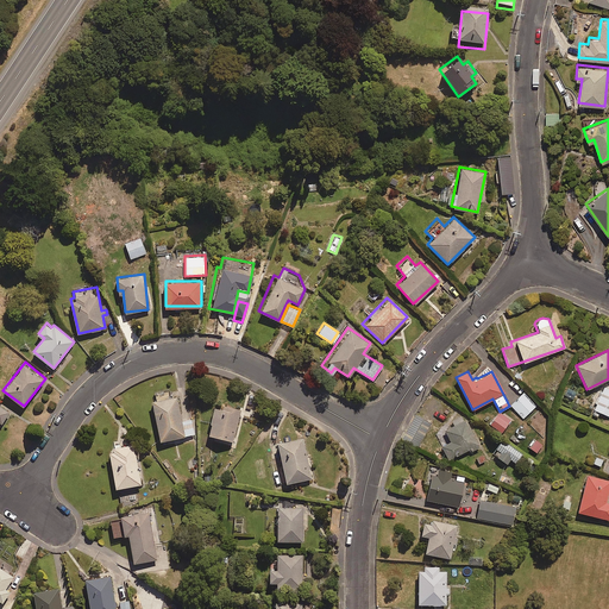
[(195,433),(193,420),(182,421),(177,395),(171,396),(170,387),(155,389),(157,399),(152,399),(159,439),(195,433)]
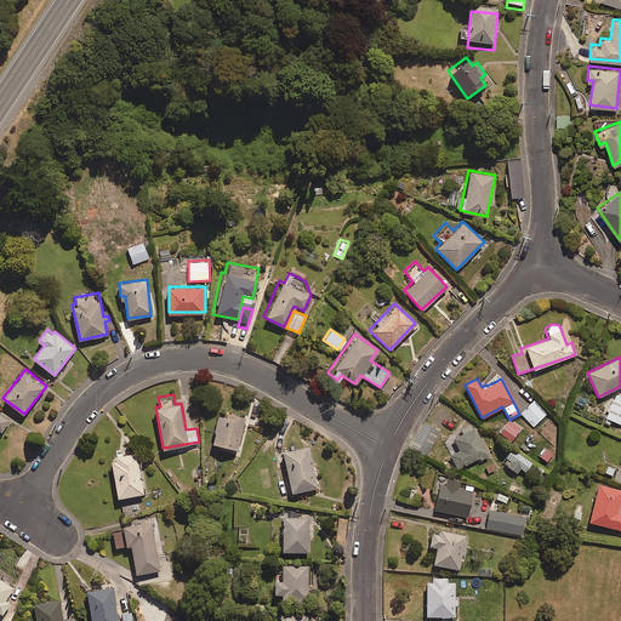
[(620,426),(620,397),(614,394),(600,421),(609,425),(611,421),(620,426)]
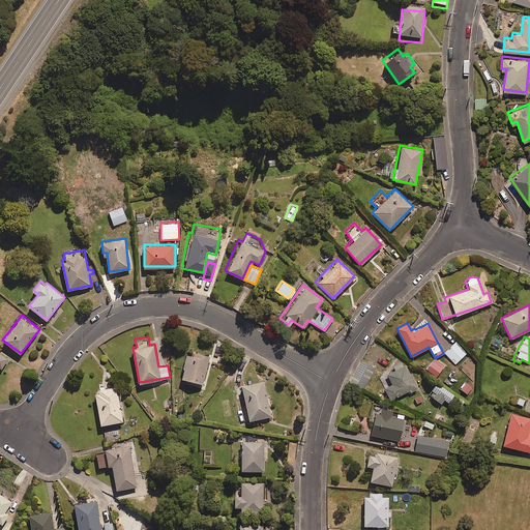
[(467,352),(455,341),(443,353),(454,364),(467,352)]
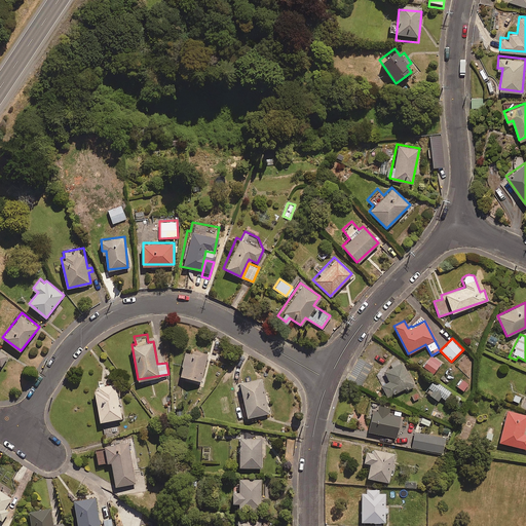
[(0,363),(1,365),(8,354),(0,348),(0,363)]
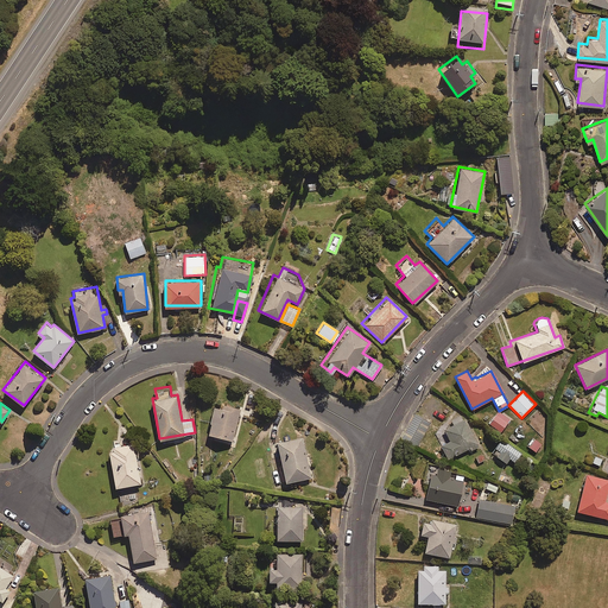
[(239,411),(214,405),(207,436),(232,442),(239,411)]
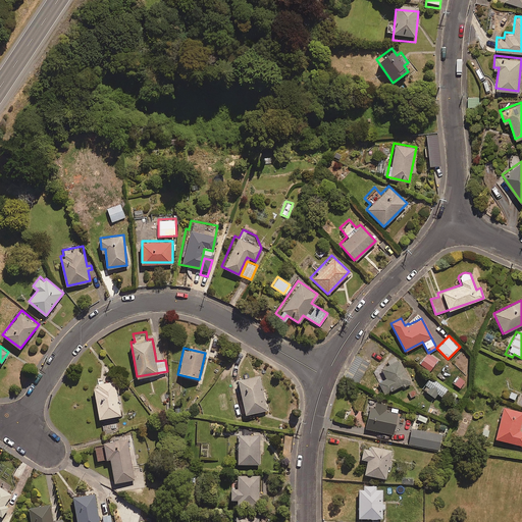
[(436,360),(427,353),(419,363),(429,370),(436,360)]
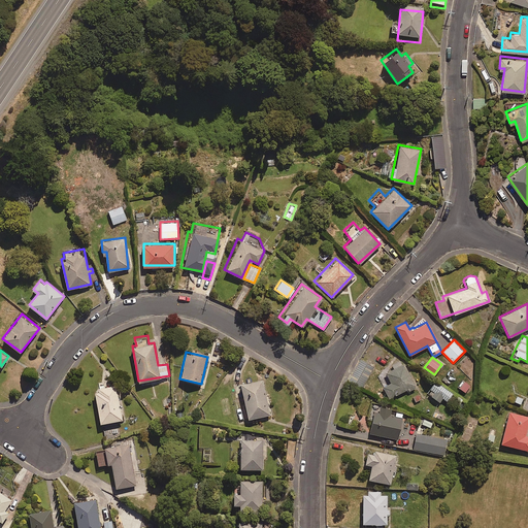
[(407,391),(415,388),(401,362),(384,371),(389,382),(382,386),(389,398),(406,389),(407,391)]
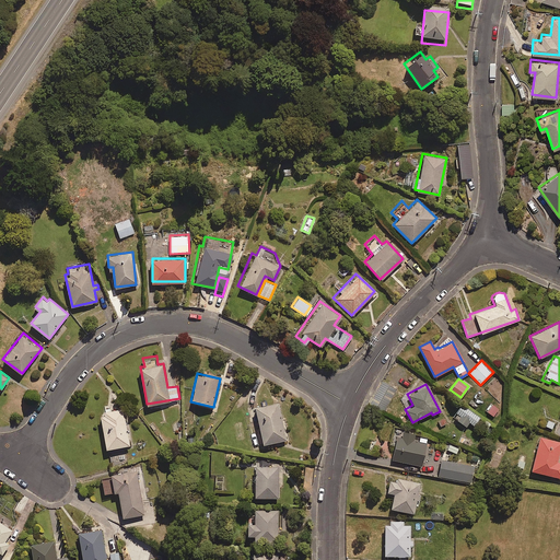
[(277,401),(253,407),(261,444),(284,439),(277,401)]
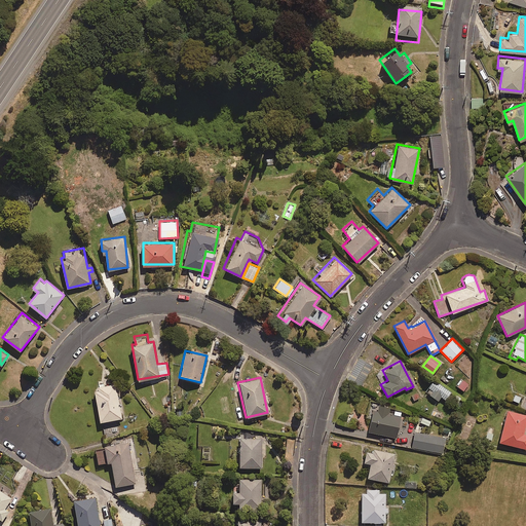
[(449,391),(433,380),(424,391),(437,400),(440,396),(444,399),(449,391)]
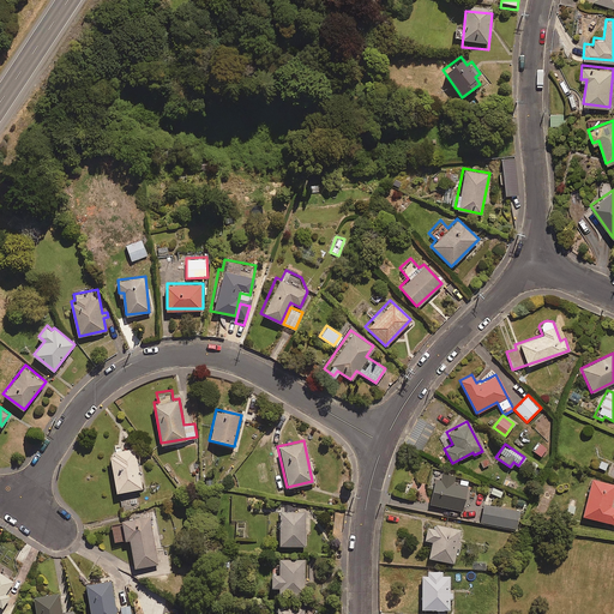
[(115,452),(110,453),(118,491),(143,487),(136,446),(115,450),(115,452)]
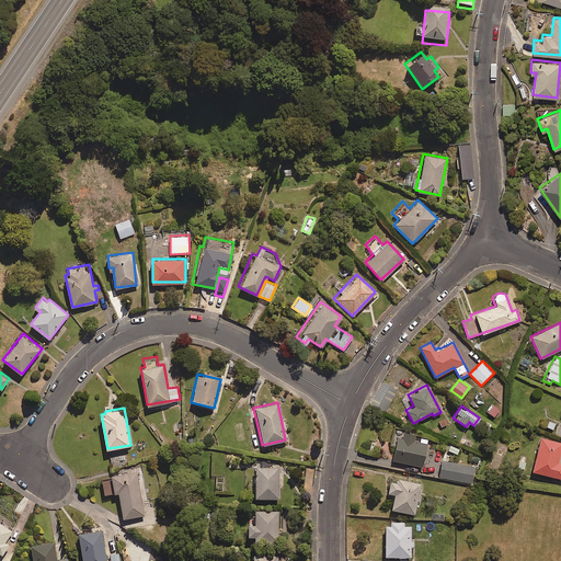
[(557,423),(549,419),(545,426),(552,431),(557,423)]
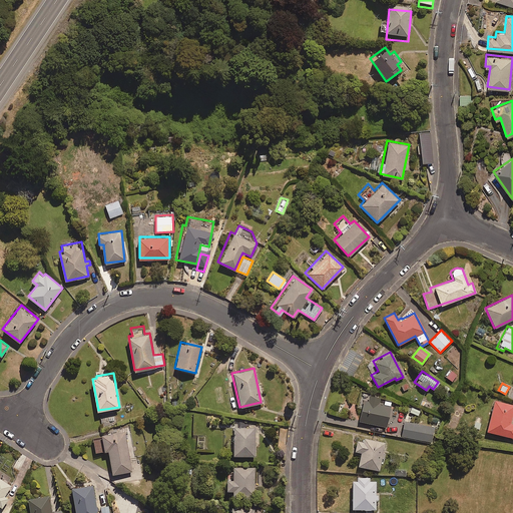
[(445,397),(451,389),(445,384),(438,392),(445,397)]
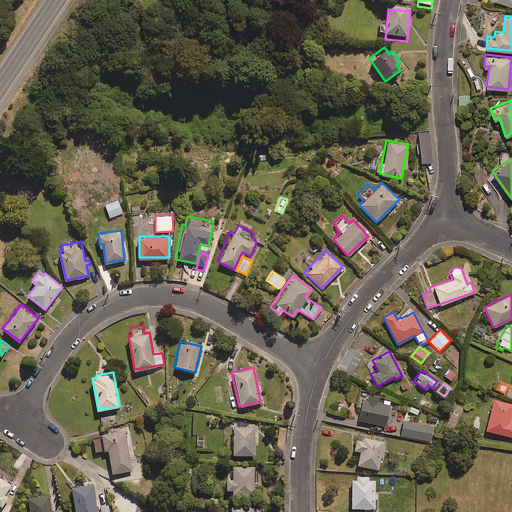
[(388,400),(382,399),(381,403),(375,402),(376,394),(361,392),(356,420),(384,425),(388,400)]
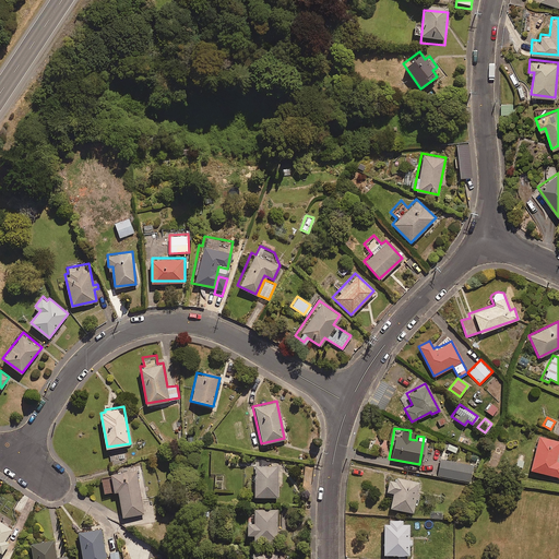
[(558,476),(558,462),(555,461),(558,442),(558,440),(537,436),(528,470),(558,476)]
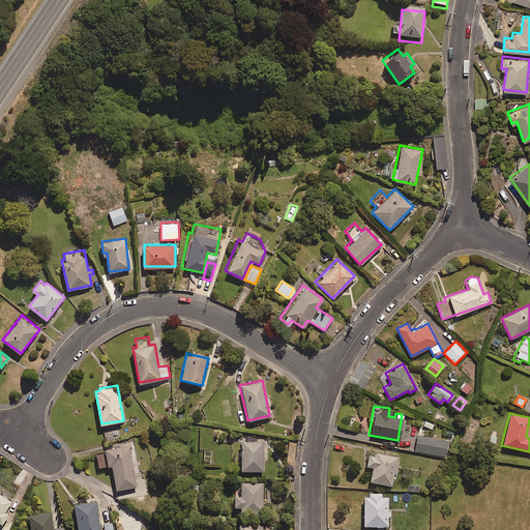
[(447,441),(416,434),(413,450),(444,458),(447,441)]
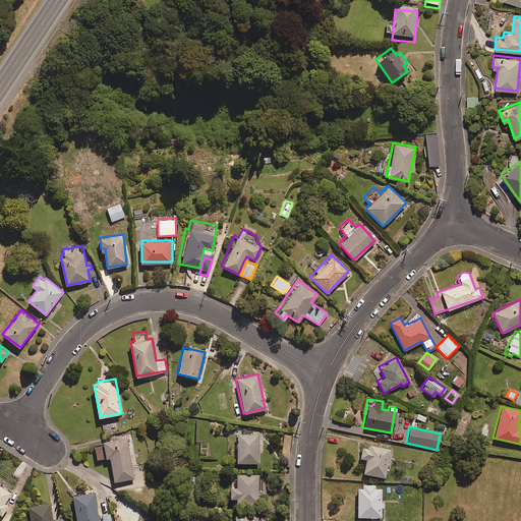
[(489,427),(480,426),(479,435),(487,436),(489,427)]
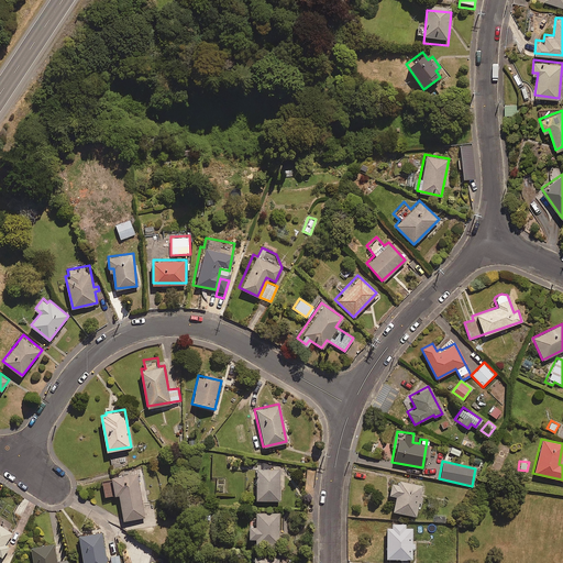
[(282,467),(257,466),(256,498),(280,499),(282,467)]
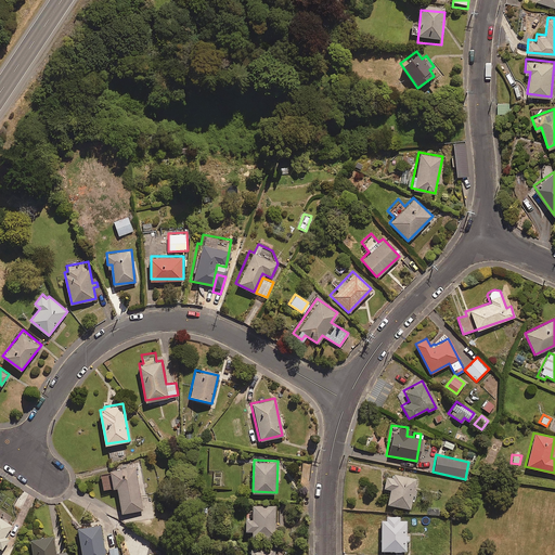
[(143,508),(136,464),(103,470),(106,488),(117,486),(123,512),(143,508)]
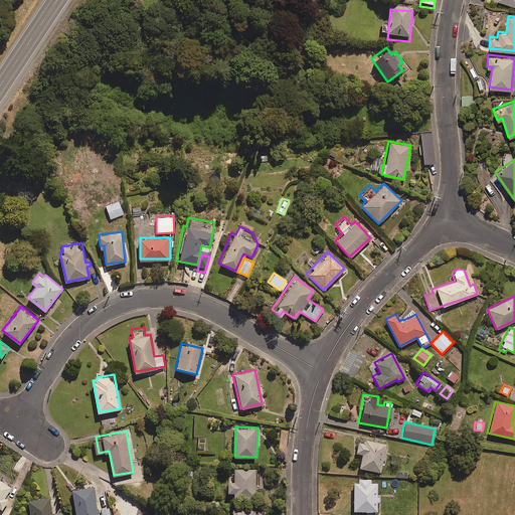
[(381,472),(384,454),(383,454),(385,444),(362,439),(361,444),(356,442),(354,452),(361,453),(358,467),(381,472)]
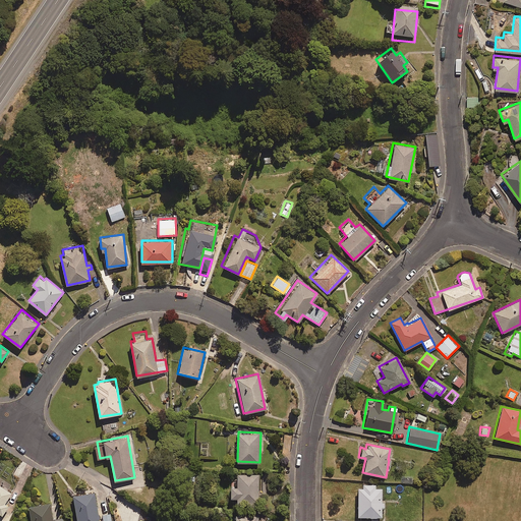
[(195,473),(187,472),(186,481),(195,481),(195,473)]
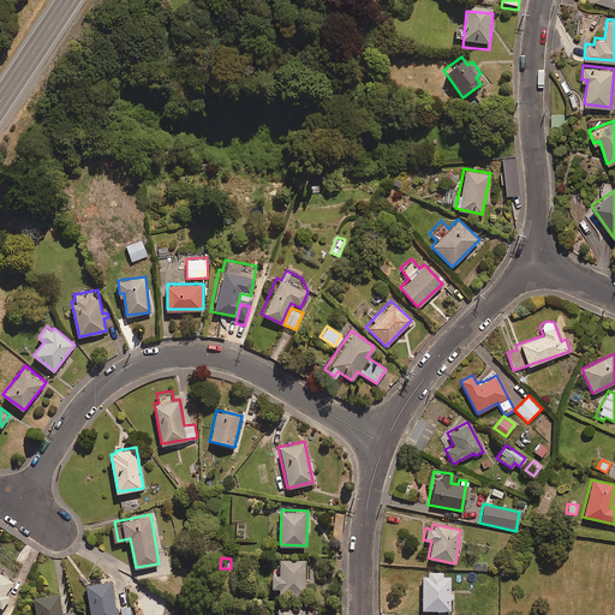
[(274,569),(273,587),(280,587),(280,592),(306,592),(306,559),(281,559),(281,569),(274,569)]
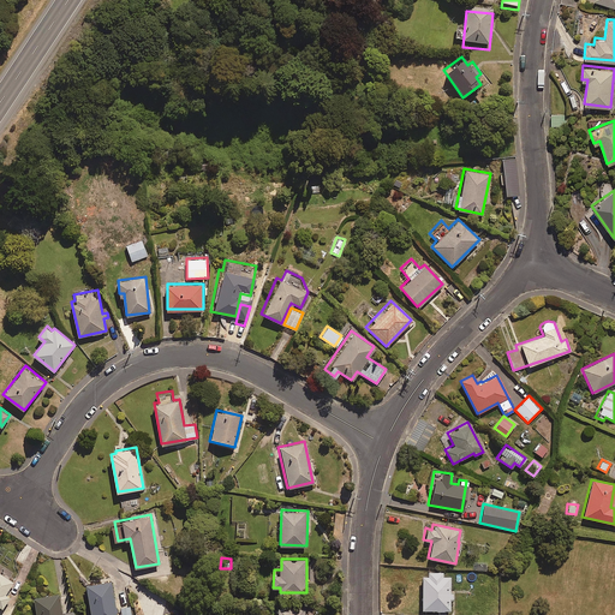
[(13,580),(0,571),(0,604),(3,607),(10,596),(6,593),(13,580)]
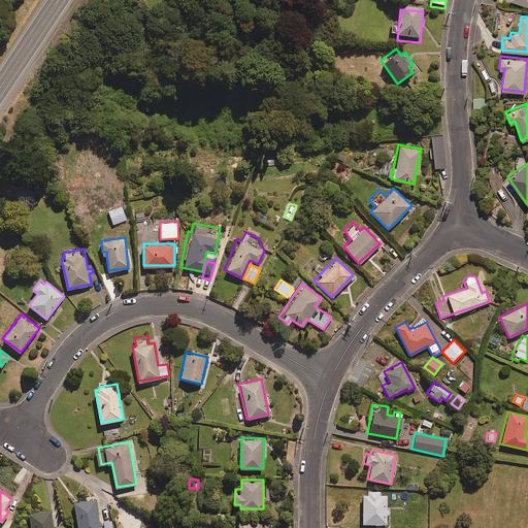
[(388,508),(386,508),(386,494),(377,494),(377,491),(367,491),(366,494),(361,494),(361,523),(386,524),(386,515),(388,515),(388,508)]
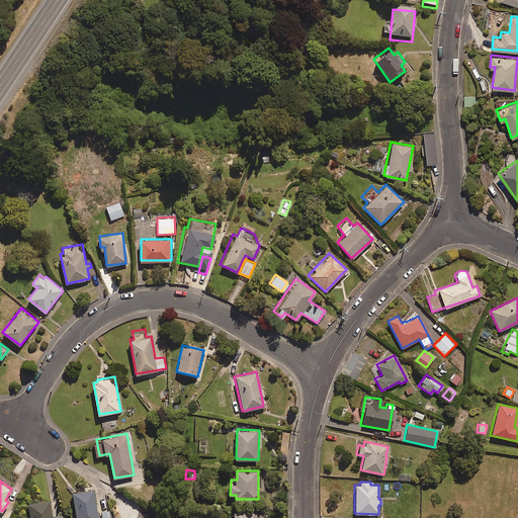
[(98,517),(94,488),(73,492),(77,517),(98,517)]
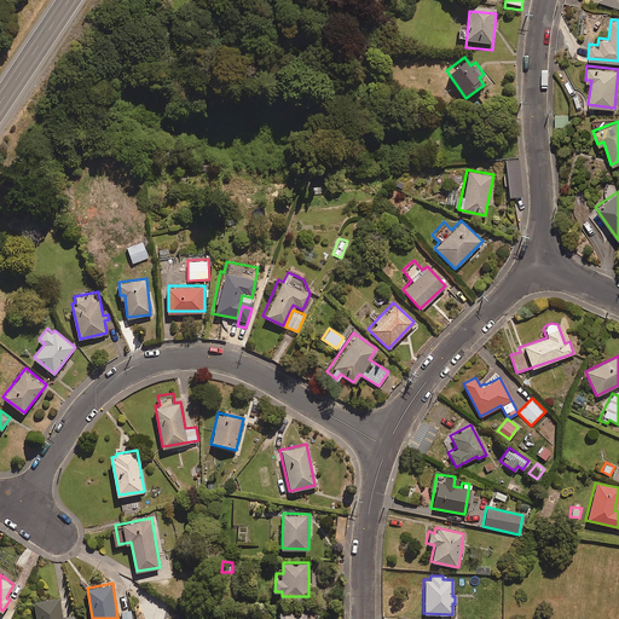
[(36,618),(76,618),(76,613),(62,615),(59,596),(34,600),(36,618)]
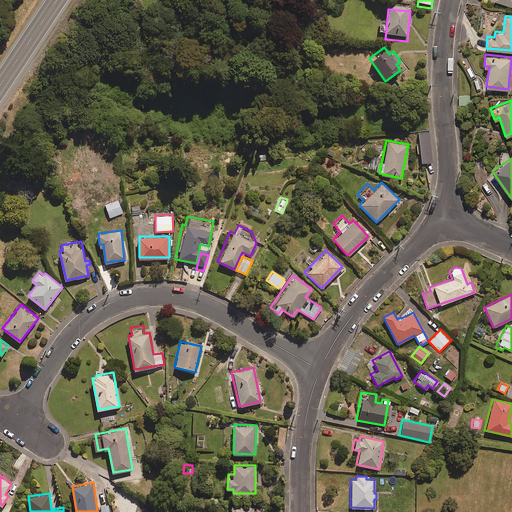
[(8,511),(15,501),(10,498),(1,511),(8,511)]
